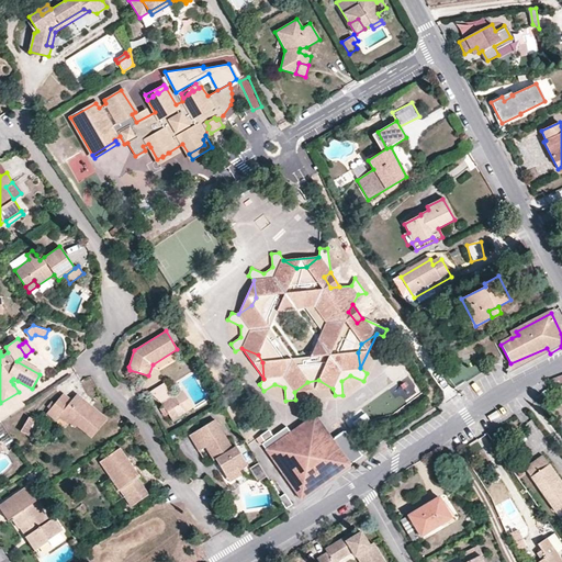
[(510,363),(508,377),(550,353),(547,348),(510,363)]
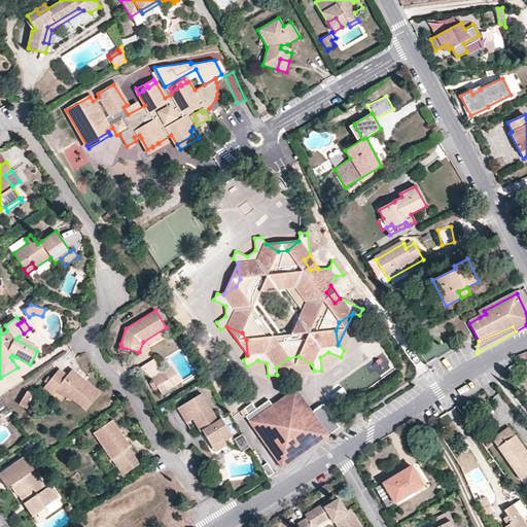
[(15,339),(37,351),(39,347),(19,337),(15,339)]
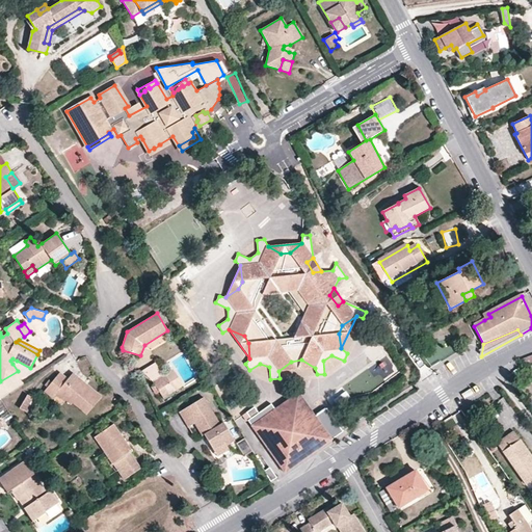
[(531,354),(523,358),(524,365),(531,362),(531,354)]
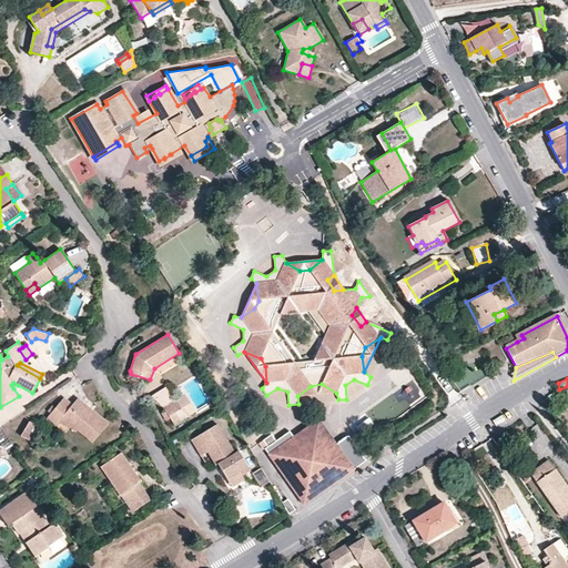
[(311,386),(297,396),(336,393),(322,384),(311,386)]
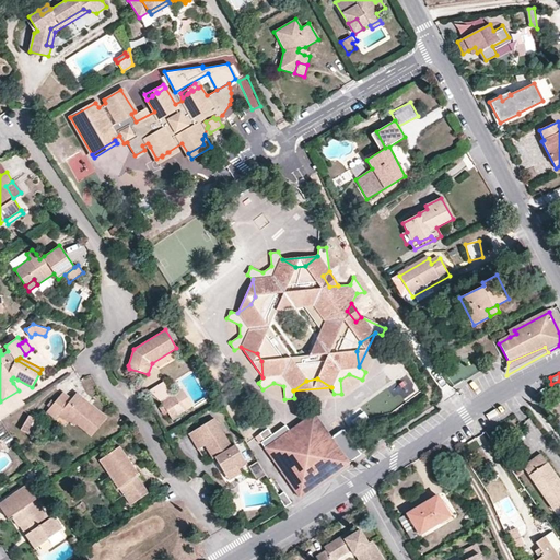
[(173,394),(165,381),(150,391),(161,401),(167,397),(173,394)]
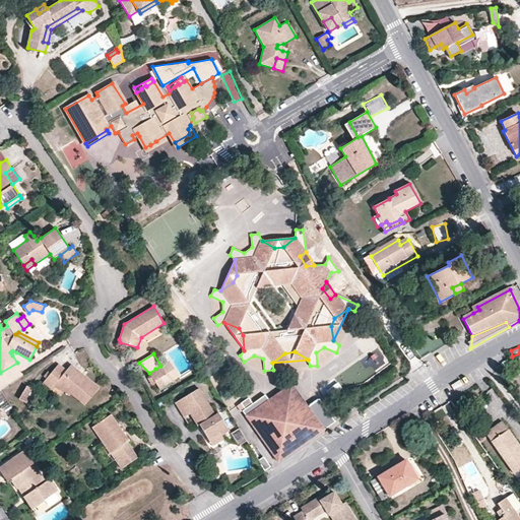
[(381,353),(370,360),(377,372),(387,366),(381,353)]
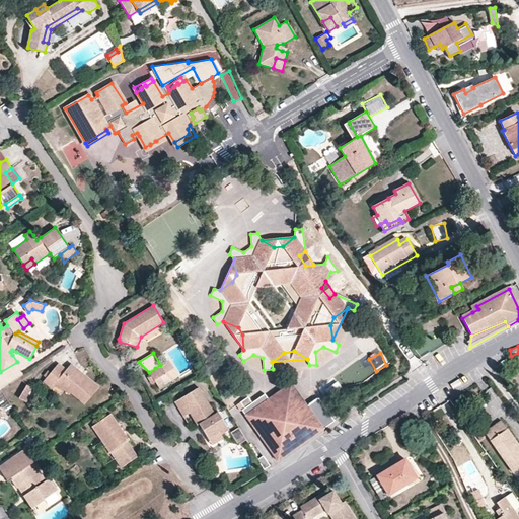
[(17,362),(0,372),(3,376),(19,365),(17,362)]
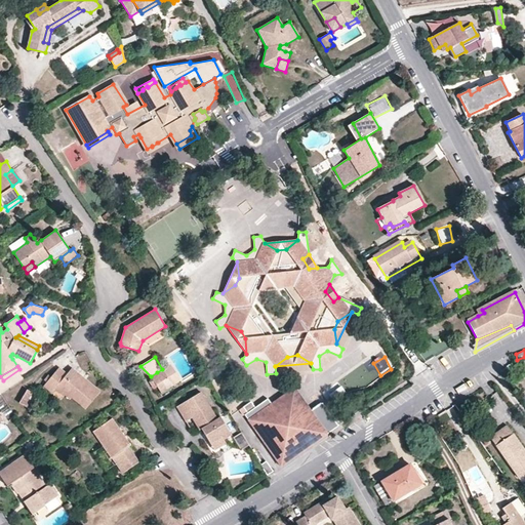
[(78,376),(80,374),(72,368),(68,373),(58,367),(43,387),(51,393),(55,389),(70,400),(71,399),(85,409),(99,391),(86,379),(84,381),(78,376)]
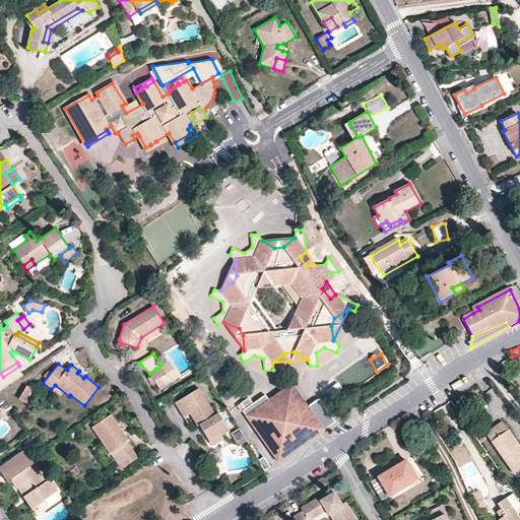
[(160,366),(155,369),(159,375),(165,372),(160,366)]
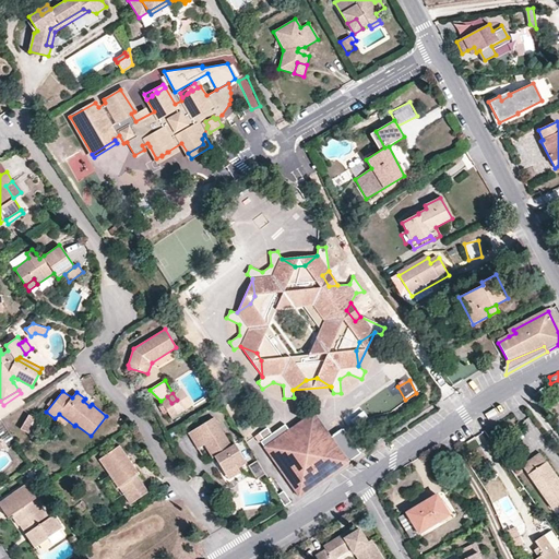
[(171,403),(167,396),(161,401),(162,404),(167,412),(171,418),(183,409),(177,400),(171,403)]
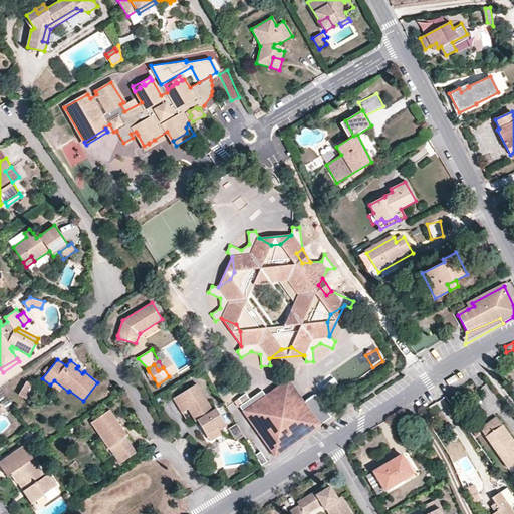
[(305,401),(289,378),(266,394),(282,417),(305,401)]
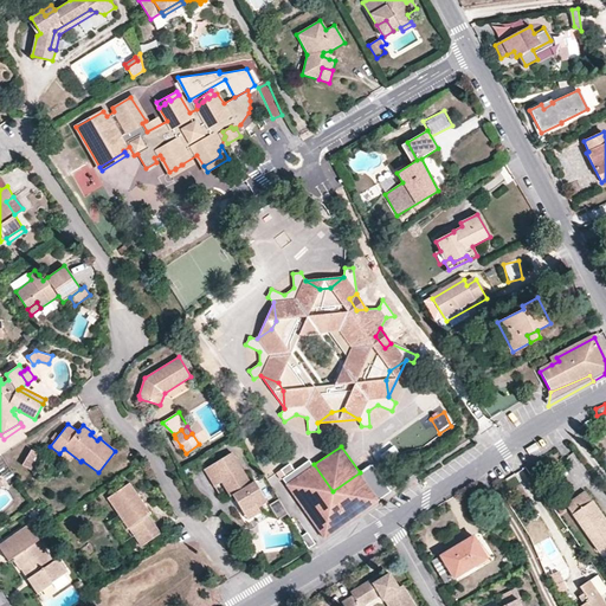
[(31,449),(23,464),(30,469),(39,453),(31,449)]
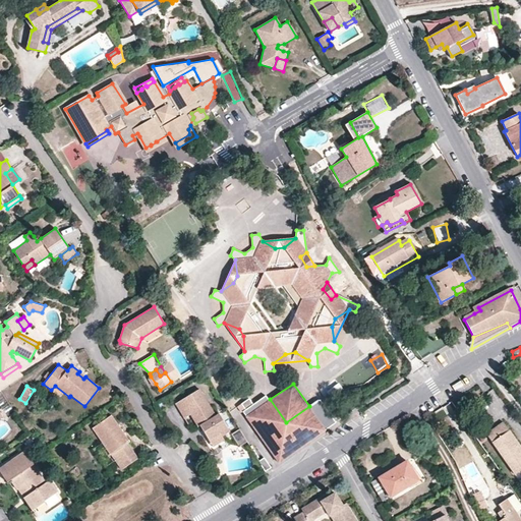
[(220,435),(221,437),(229,431),(218,413),(216,415),(198,389),(175,403),(183,418),(188,415),(196,426),(199,424),(205,431),(204,431),(209,441),(220,435)]
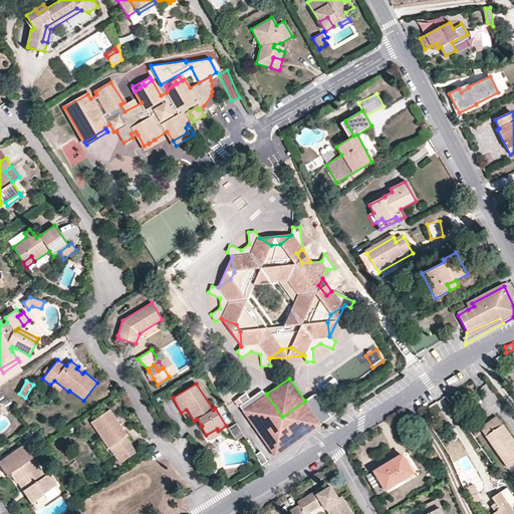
[(240,405),(275,456),(331,416),(316,394),(305,401),(282,417),(266,394),(263,389),(250,398),(246,392),(238,398),(242,403),(240,405)]
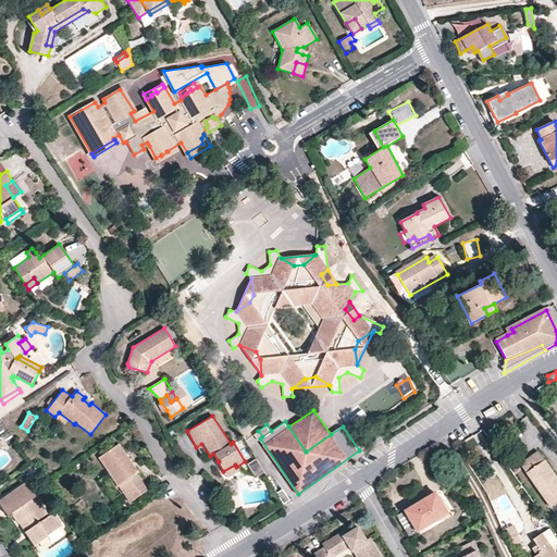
[(119,444),(99,458),(119,486),(122,483),(134,499),(147,490),(136,473),(138,471),(119,444)]
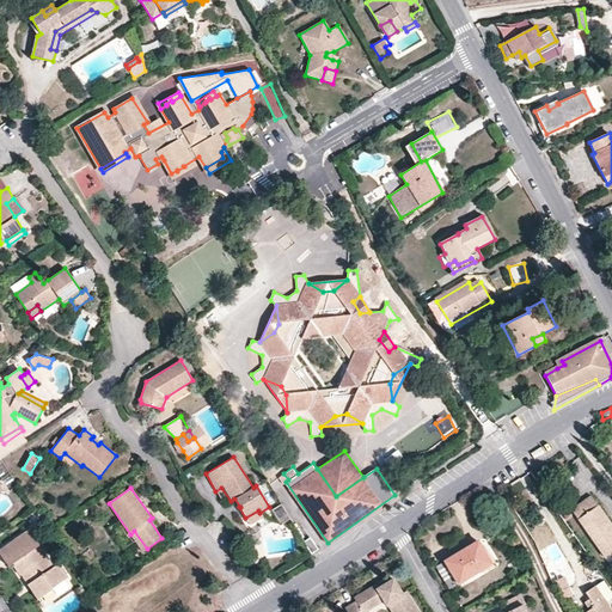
[(611,526),(592,496),(571,510),(604,557),(611,551),(611,526)]
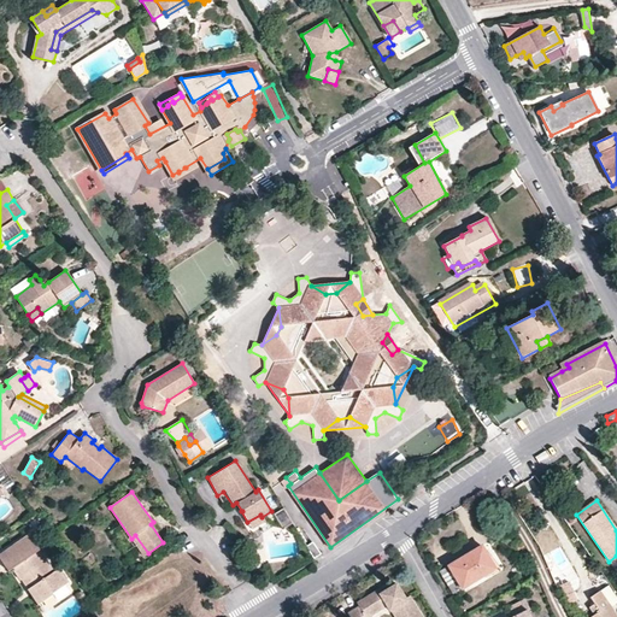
[(264,521),(262,517),(260,515),(247,522),(252,529),(264,521)]
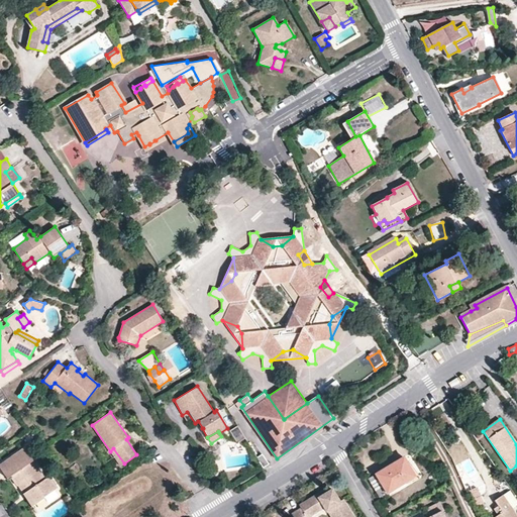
[(18,486),(23,494),(27,492),(35,504),(43,499),(43,498),(57,488),(49,477),(45,479),(40,482),(28,463),(33,460),(35,458),(27,446),(0,464),(0,468),(7,479),(10,477),(17,487),(18,486)]
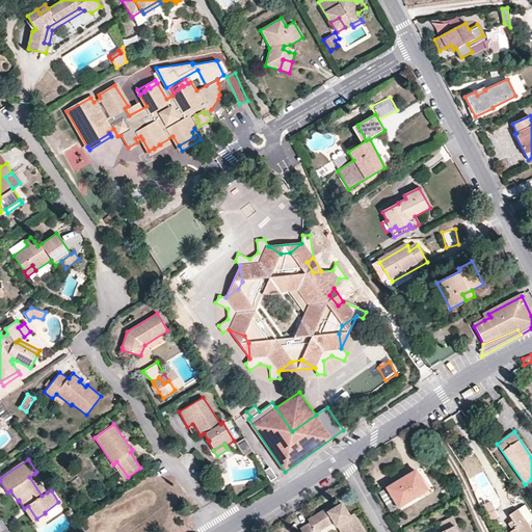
[(271,470),(266,472),(271,482),(277,480),(271,470)]
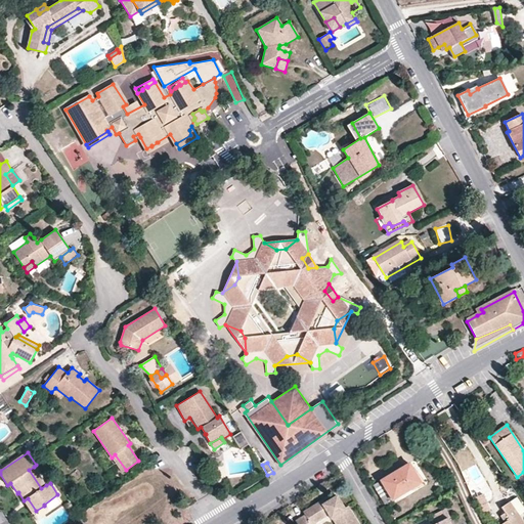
[(409,471),(406,466),(375,484),(387,504),(412,488),(410,486),(420,481),(411,470),(409,471)]
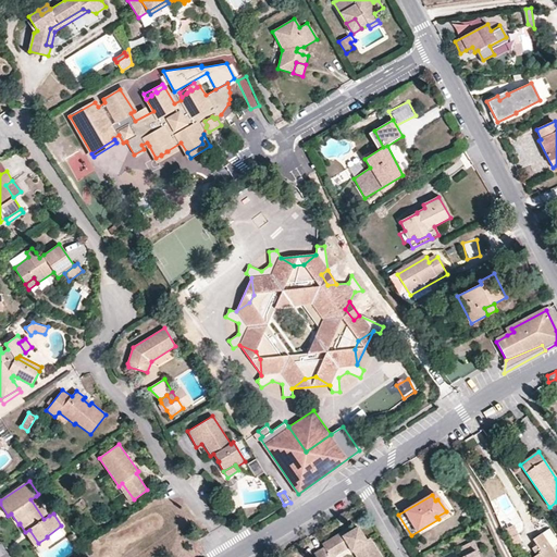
[(49,516),(36,496),(31,499),(44,519),(49,516)]
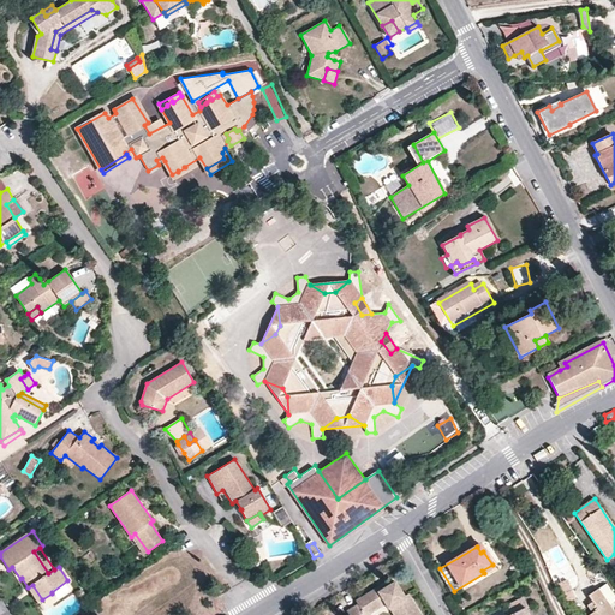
[(389,610),(390,609),(396,607),(401,614),(421,614),(410,595),(405,597),(396,583),(388,587),(383,591),(380,587),(357,602),(359,605),(350,613),(350,614),(370,614),(386,605),(389,610)]
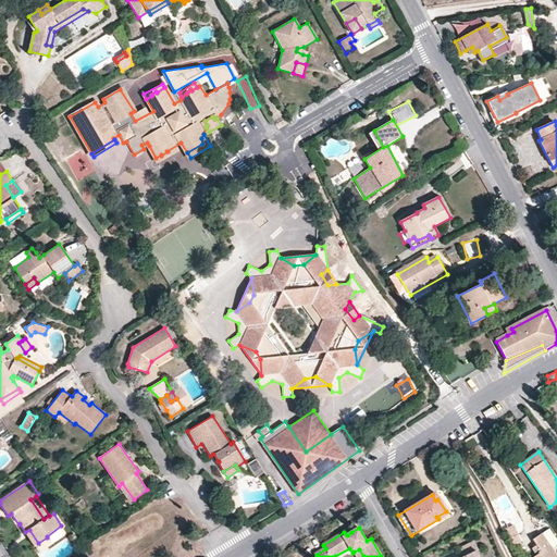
[(29,530),(25,532),(35,546),(38,543),(29,530)]
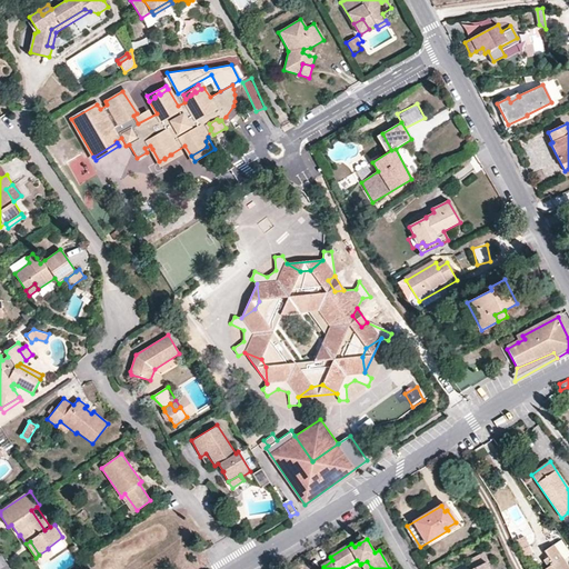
[(545,551),(549,558),(553,563),(548,567),(545,568),(568,568),(568,567),(555,546),(545,551)]
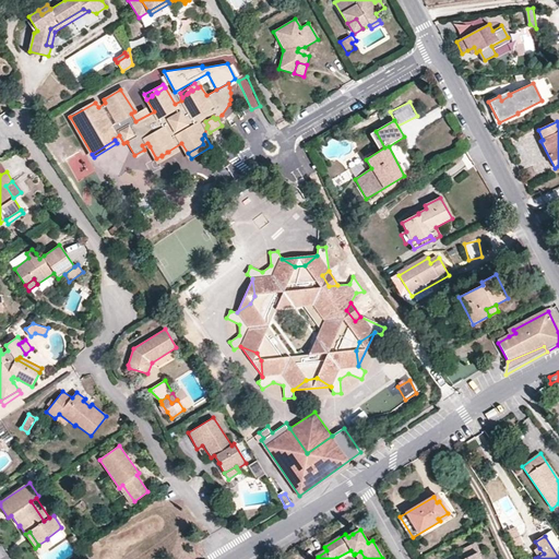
[(479,558),(477,554),(479,552),(475,543),(461,550),(465,558),(464,558),(479,558)]
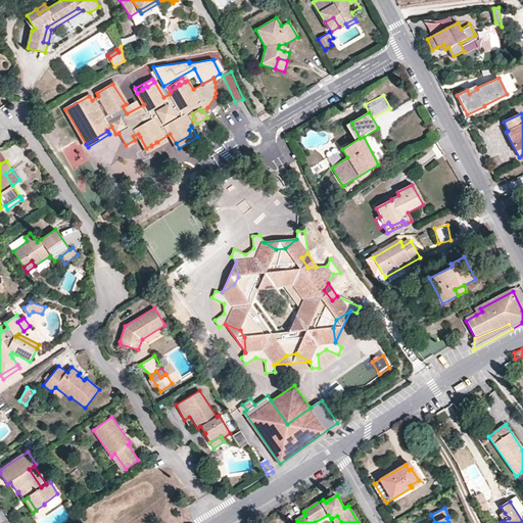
[(509,518),(505,513),(500,516),(504,521),(509,518)]
